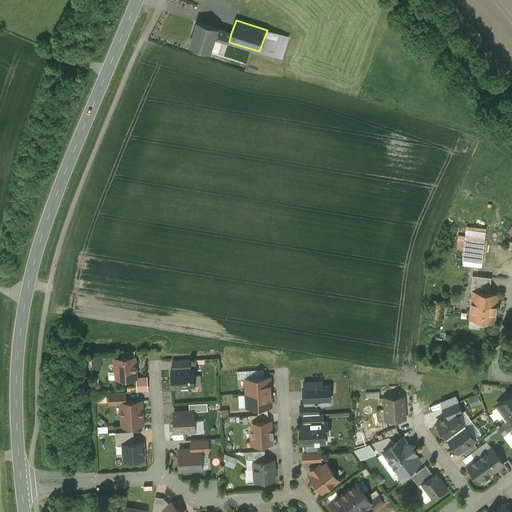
[(195,37),(194,36),(190,46),(209,52),(215,36),(217,28),(198,22),(198,23),(199,23),(195,37)]
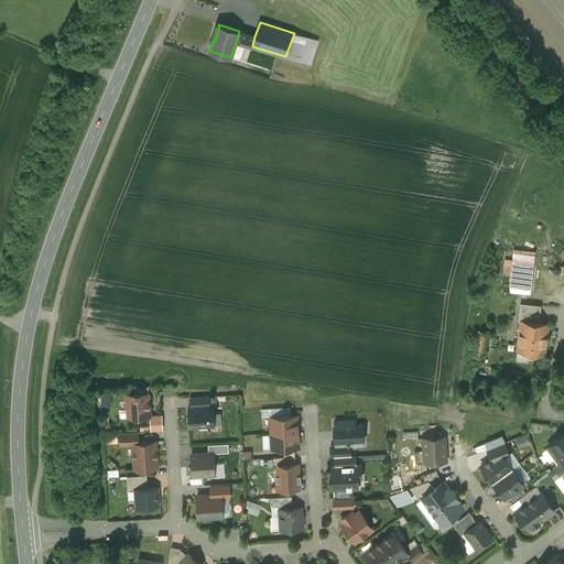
[(255,36),(239,31),(237,40),(252,45),(255,36)]
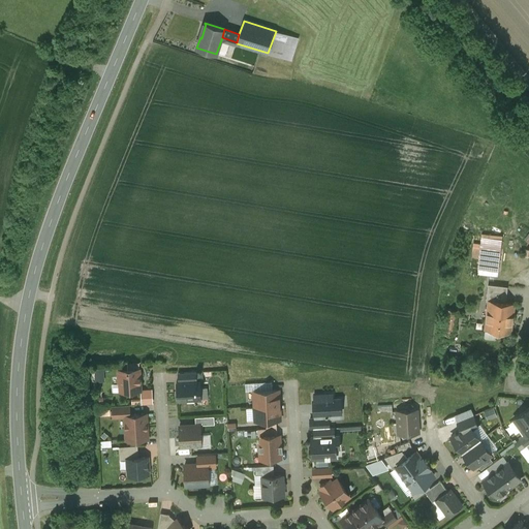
[(501,241),(481,239),(480,248),(478,269),(498,271),(500,250),(501,241)]
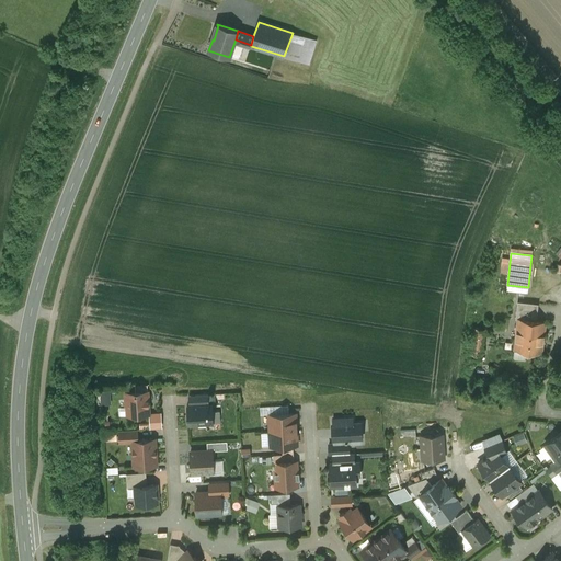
[(534,302),(517,301),(515,319),(517,319),(518,318),(527,319),(528,312),(533,312),(534,302)]
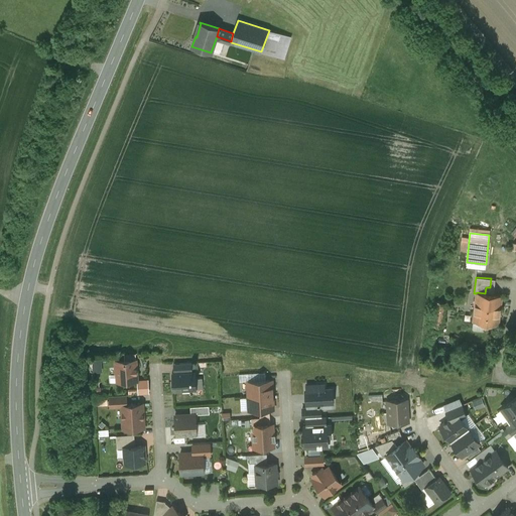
[(485,293),(477,292),(476,293),(473,321),(498,325),(502,295),(485,293)]
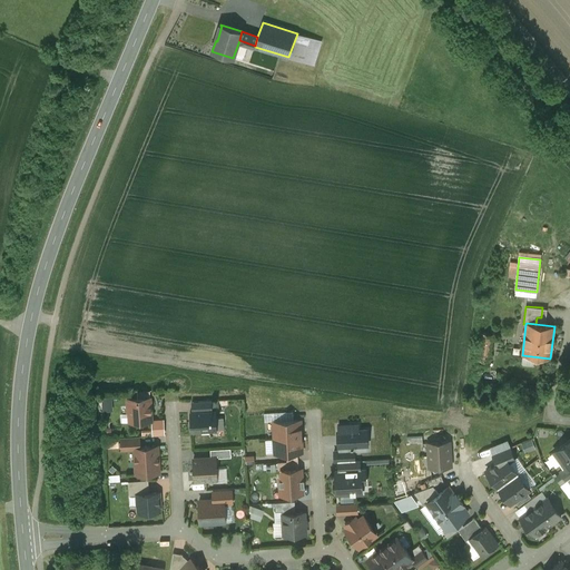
[(492,336),(482,334),(479,359),(489,361),(492,336)]
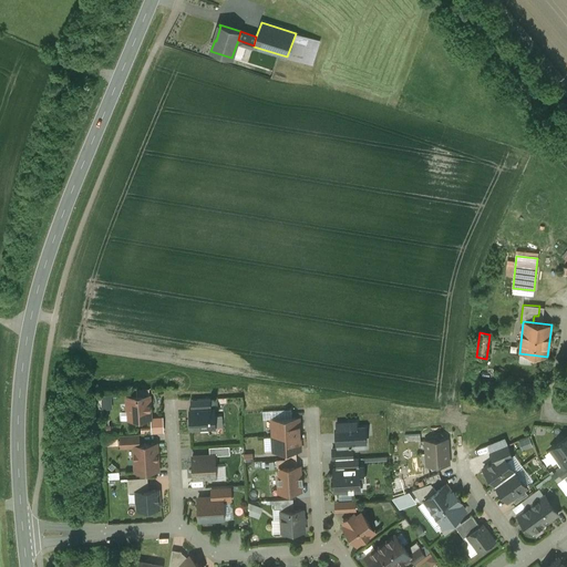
[(137,395),(126,397),(127,411),(129,411),(129,419),(151,418),(150,395),(137,395)]
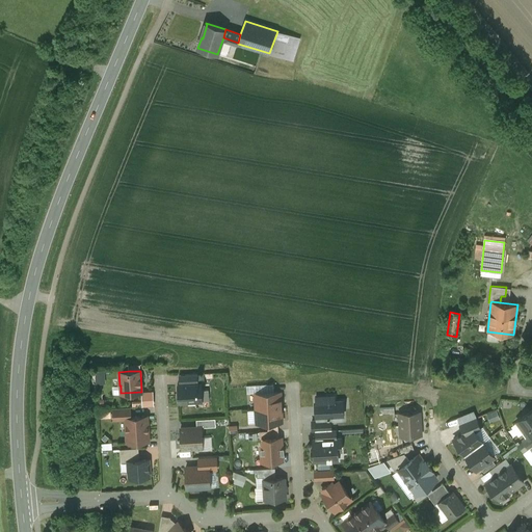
[(190,374),(179,374),(179,383),(190,383),(190,374)]
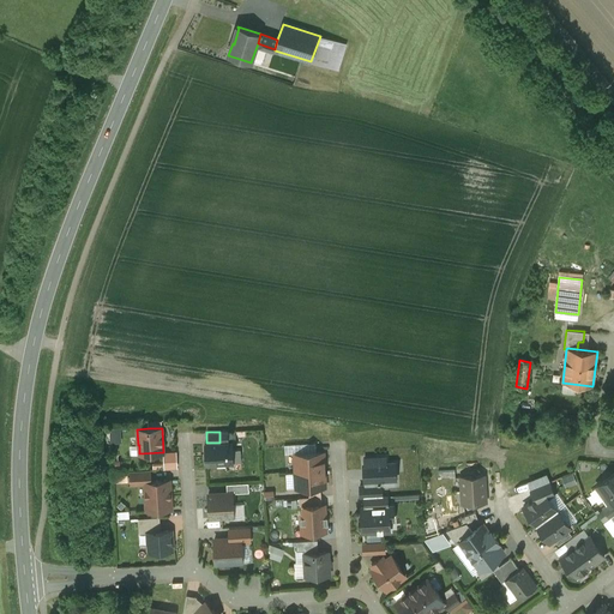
[(206,443),(204,443),(205,444),(206,463),(205,463),(206,464),(217,463),(226,463),(233,463),(234,463),(234,462),(233,462),(232,443),(233,443),(232,441),(230,441),(228,441),(220,443),(206,443)]
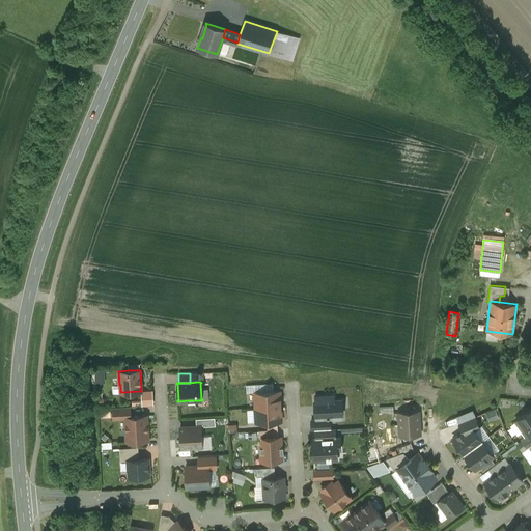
[(279,391),(254,393),(255,408),(280,406),(279,391)]
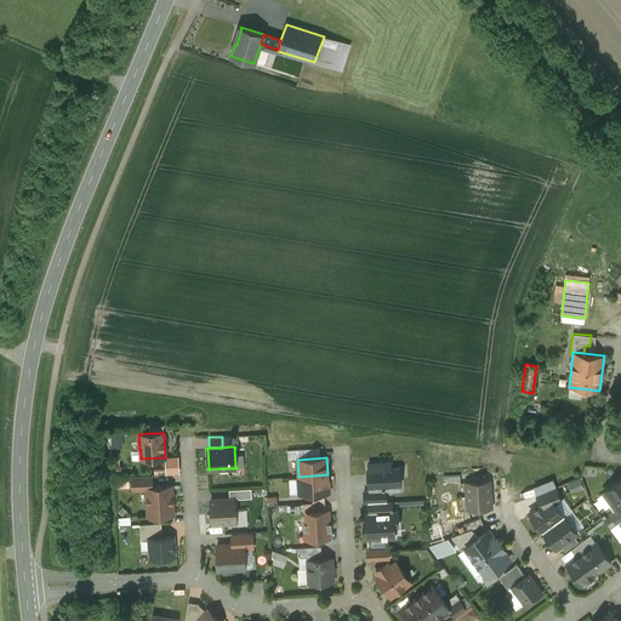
[(387,491),(400,491),(399,468),(381,469),(380,463),(368,463),(369,490),(369,493),(387,491)]
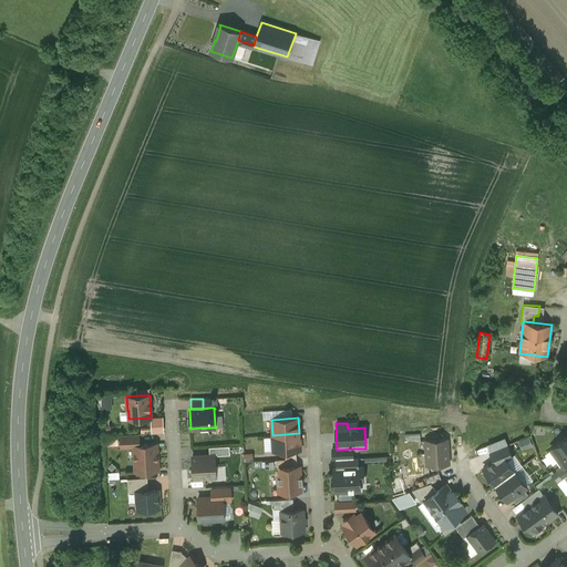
[(138,433),(120,434),(121,447),(134,447),(134,444),(140,444),(138,433)]
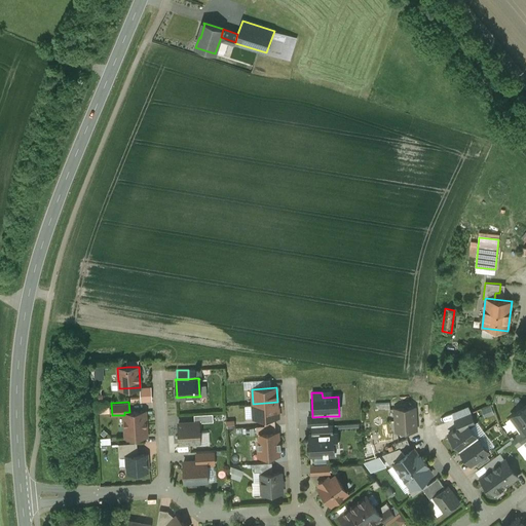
[(277,402),(253,404),(254,418),(278,416),(277,402)]
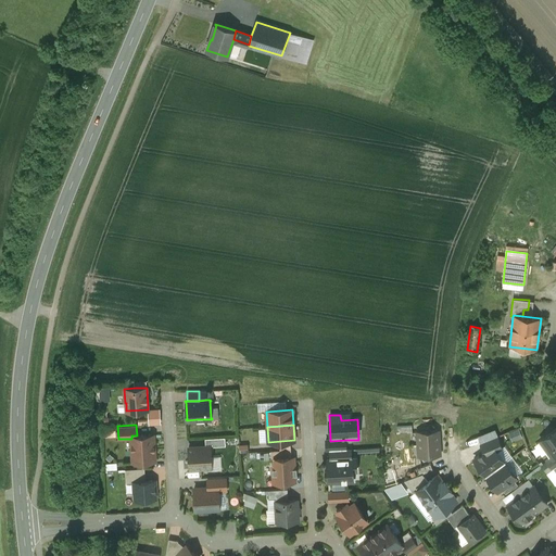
[(513,440),(522,437),(519,427),(509,430),(513,440)]
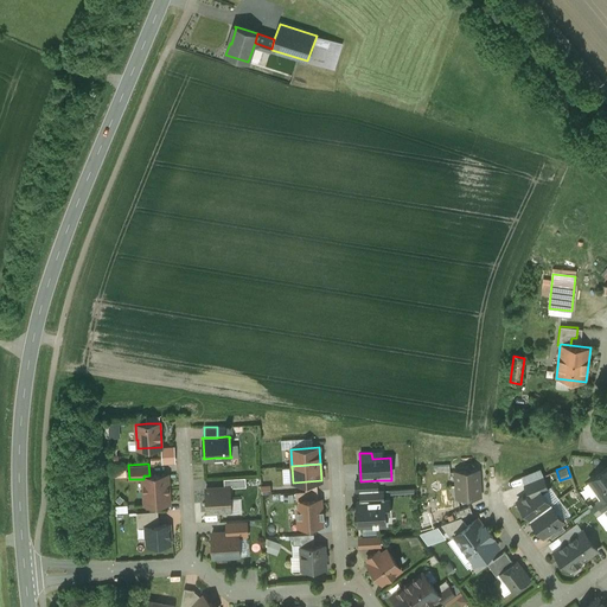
[(606,467),(590,480),(589,480),(590,481),(602,498),(604,500),(606,497),(606,467)]
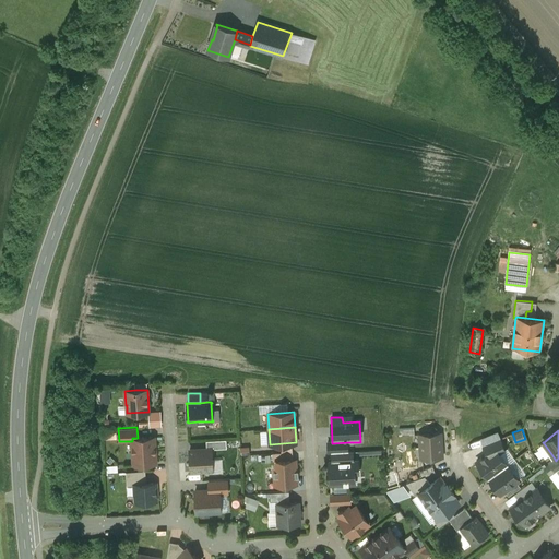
[(441,433),(419,435),(420,459),(442,456),(441,433)]
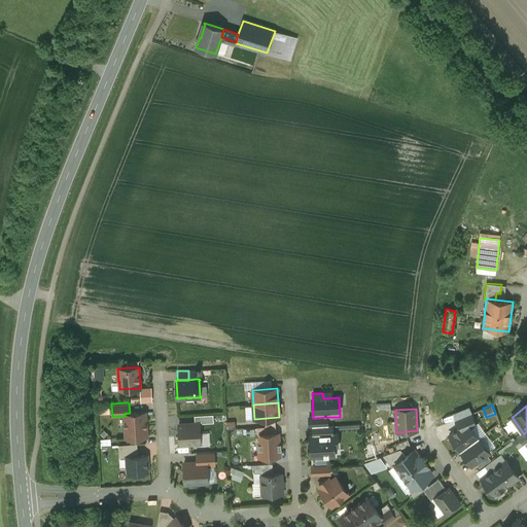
[(130,413),(125,413),(125,416),(125,426),(124,426),(125,437),(126,437),(147,436),(146,413),(139,414),(138,412),(130,413)]
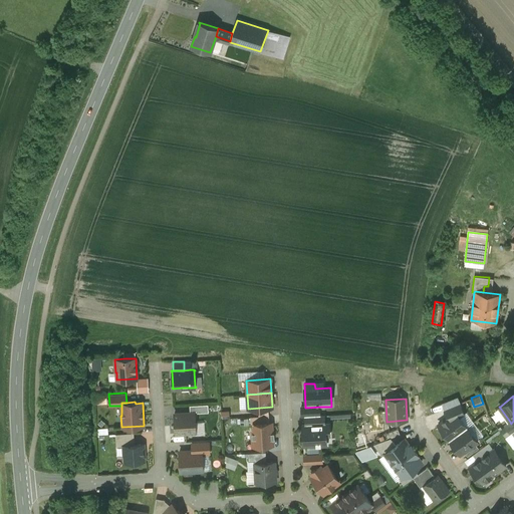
[(459,404),(444,410),(448,418),(455,413),(458,417),(463,413),(459,404)]
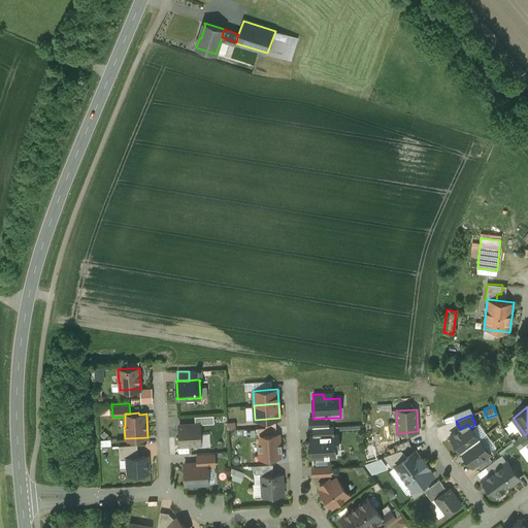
[(314,427),(329,426),(329,418),(314,419),(314,417),(309,417),(310,427),(314,427)]
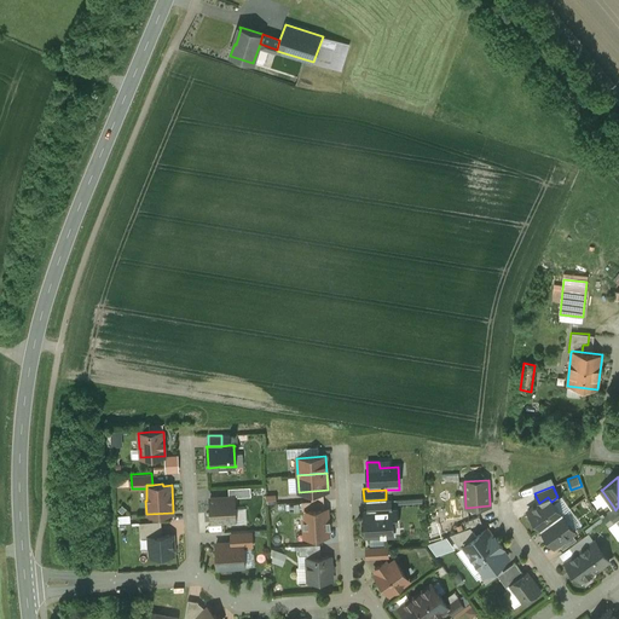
[(235,497),(209,498),(212,521),(236,520),(235,497)]
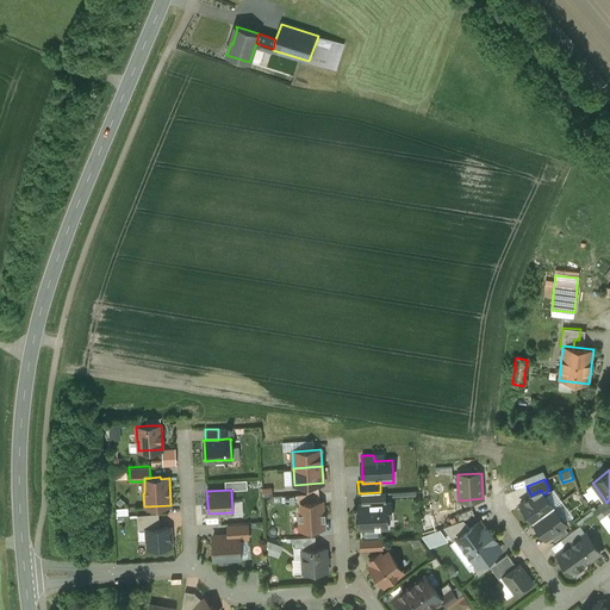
[(531,496),(520,504),(533,522),(553,506),(543,495),(540,490),(531,496)]
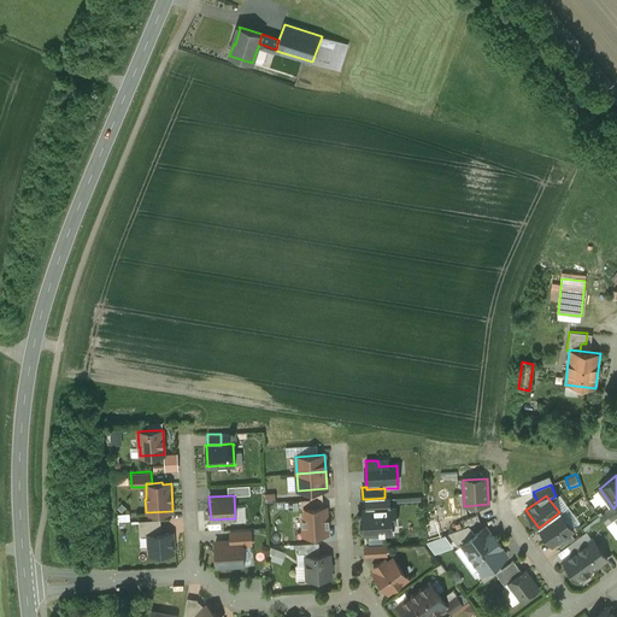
[(385,498),(366,499),(368,510),(389,509),(388,498),(385,498)]
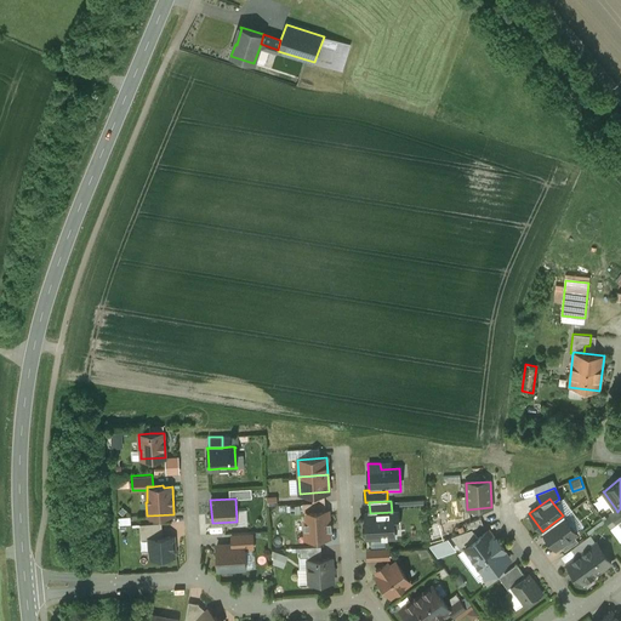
[(620,508),(617,512),(616,510),(610,514),(617,524),(619,523),(620,520),(620,508)]
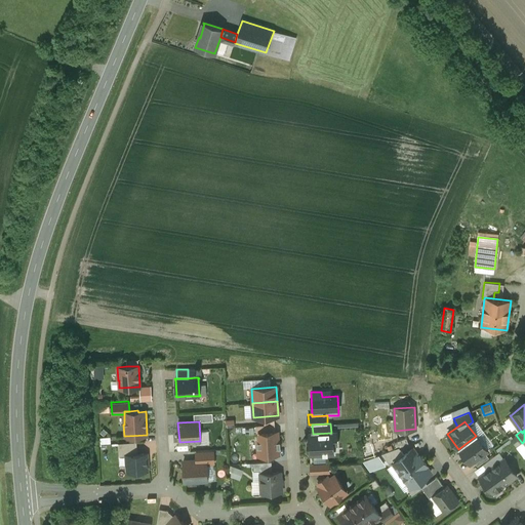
[(265,432),(258,432),(259,439),(257,439),(257,449),(260,449),(260,456),(279,454),(278,447),(280,447),(279,442),(276,442),(275,431),(265,432)]
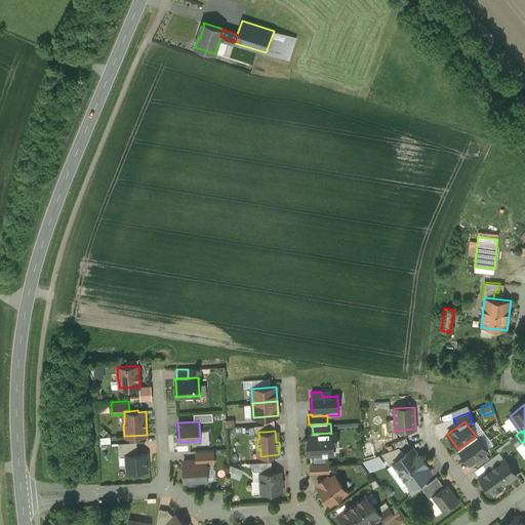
[(313,434),(309,434),(310,454),(310,455),(311,455),(311,454),(323,454),(333,454),(332,444),(336,444),(336,433),(331,433),(313,434)]
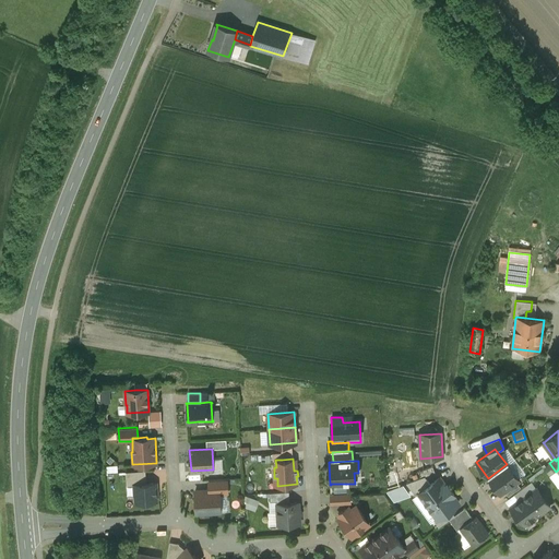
[(507,464),(488,478),(500,494),(504,491),(516,482),(519,480),(507,464)]
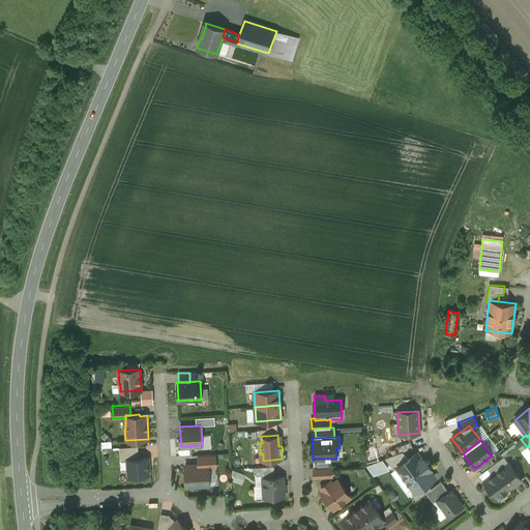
[(410,442),(396,447),(399,452),(403,451),(412,448),(410,442)]
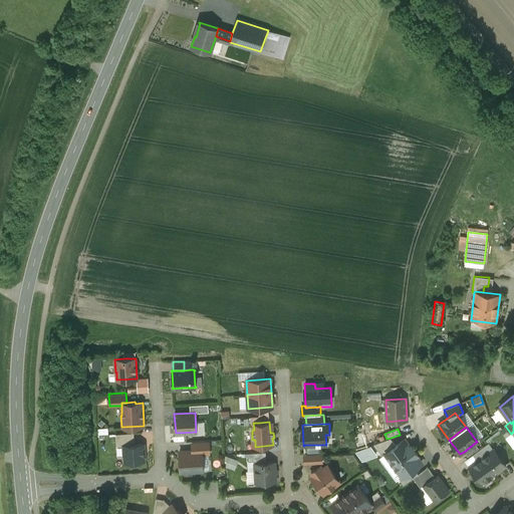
[(134,432),(115,434),(116,446),(122,446),(122,445),(135,444),(134,432)]
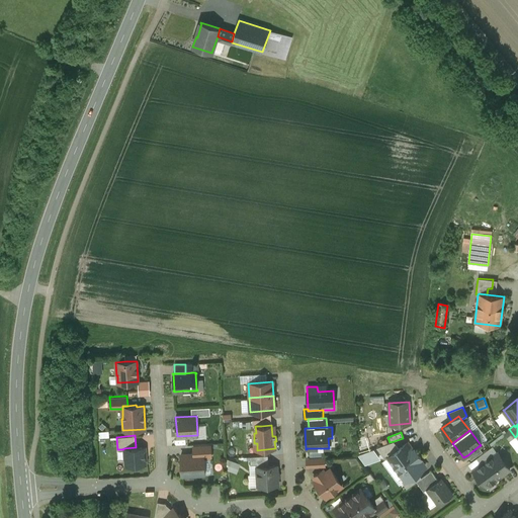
[(390,442),(376,447),(385,459),(389,457),(387,456),(399,448),(394,441),(390,442)]
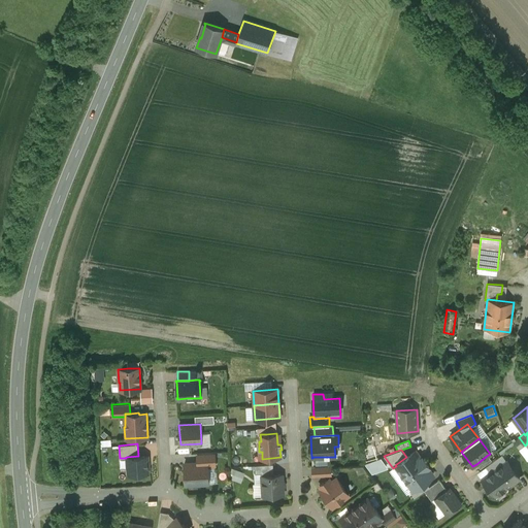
[(216,465),(215,452),(197,453),(198,462),(206,462),(207,465),(216,465)]
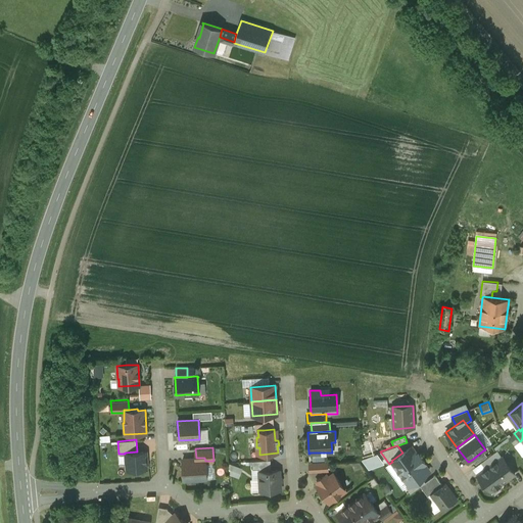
[(402,453),(391,461),(392,462),(400,473),(421,459),(418,454),(417,455),(411,447),(402,453)]
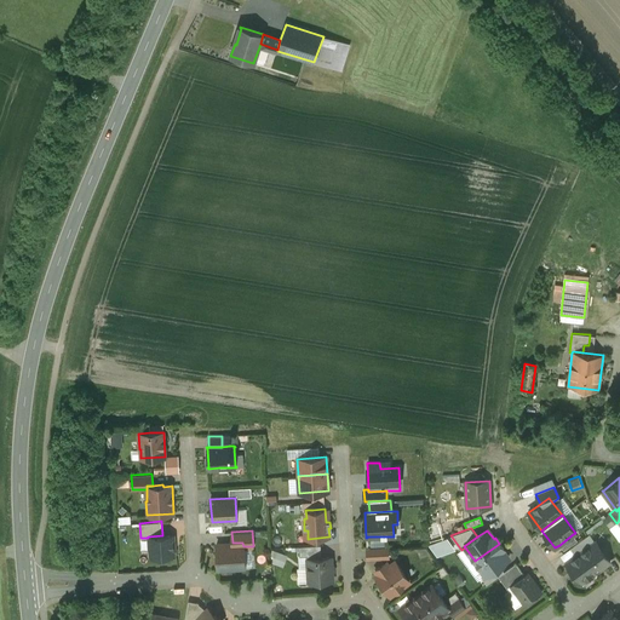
[(573,534),(560,545),(563,550),(578,540),(573,534)]
